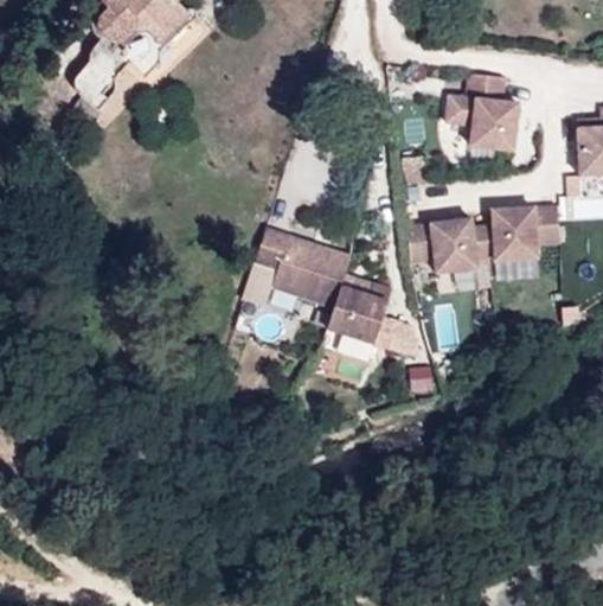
[(178,6),(170,0),(123,0),(158,30),(178,6)]
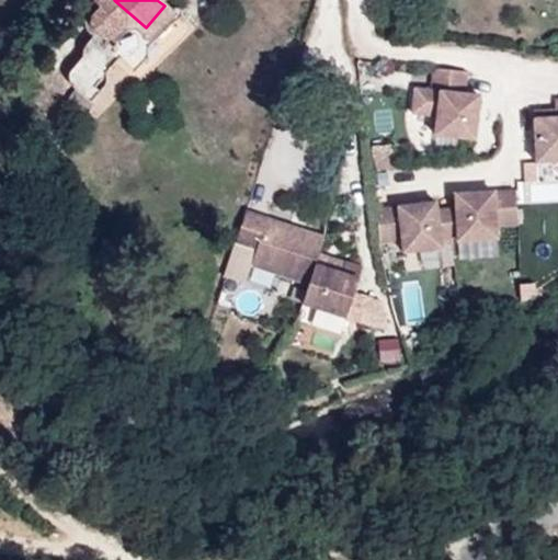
[(430,84),(412,83),(411,112),(435,113),(434,139),(478,141),(481,91),(468,90),(469,67),(431,64),(430,84)]
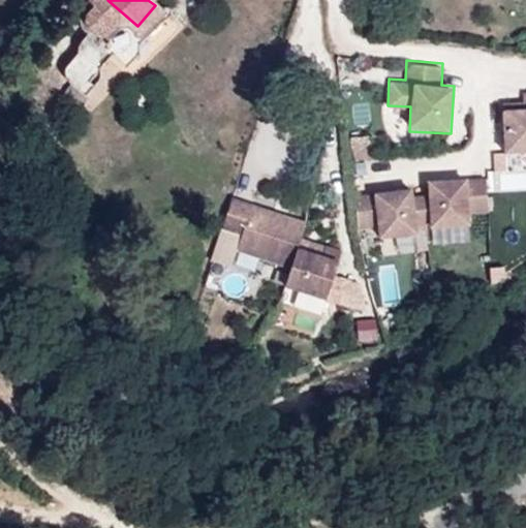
[(525,154),(525,89),(520,90),(521,102),(502,103),(504,156),(525,154)]
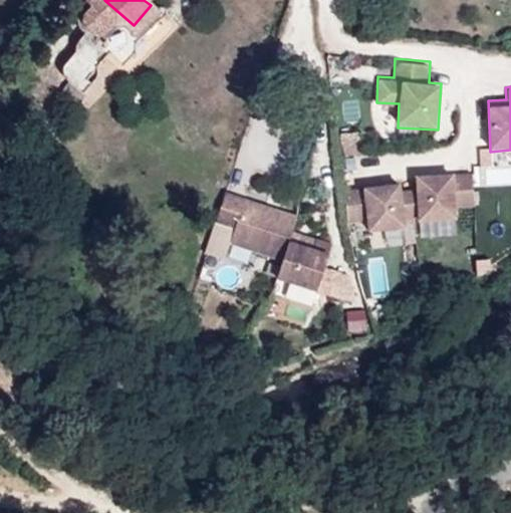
[(458,207),(475,206),(473,171),(415,174),(419,223),(459,220),(458,207)]
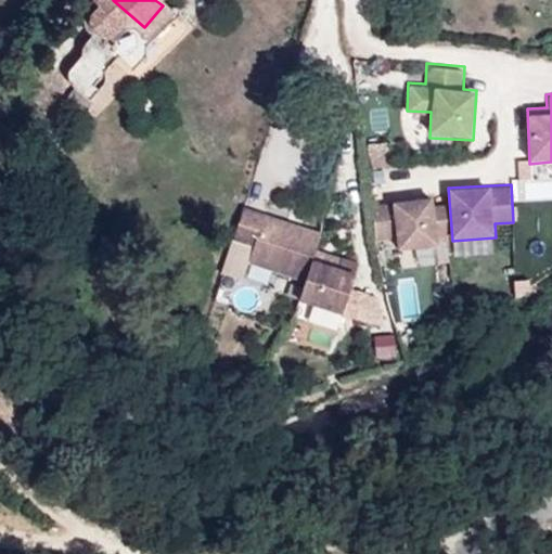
[(394,201),(398,249),(449,245),(446,197),(394,201)]
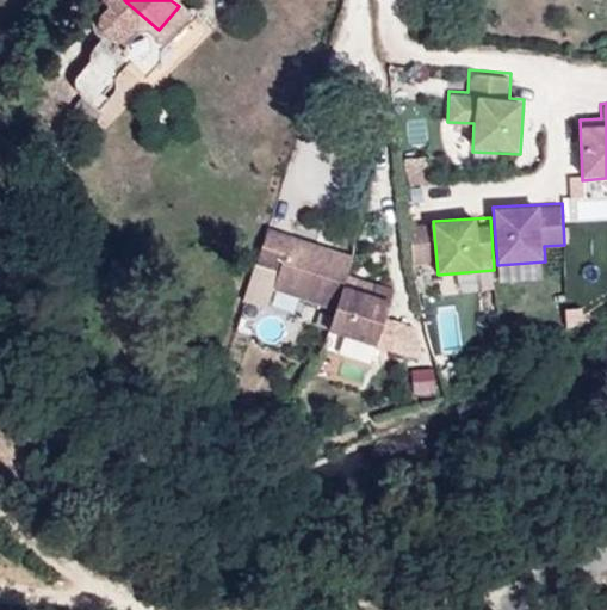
[(412,221),(412,262),(431,262),(431,221),(412,221)]
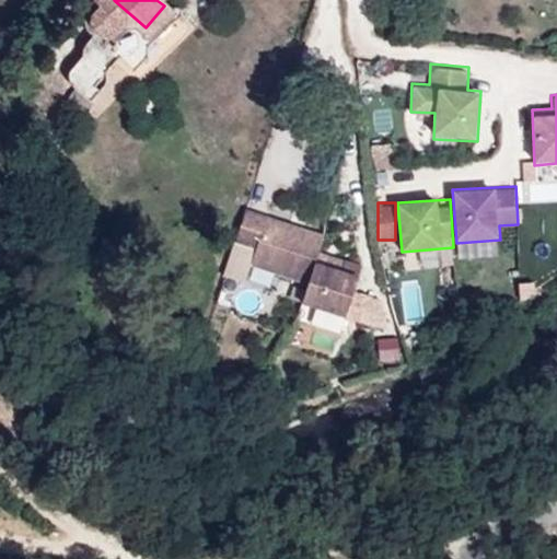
[(306,282),(322,230),(245,206),(224,272),(245,279),(250,265),(306,282)]
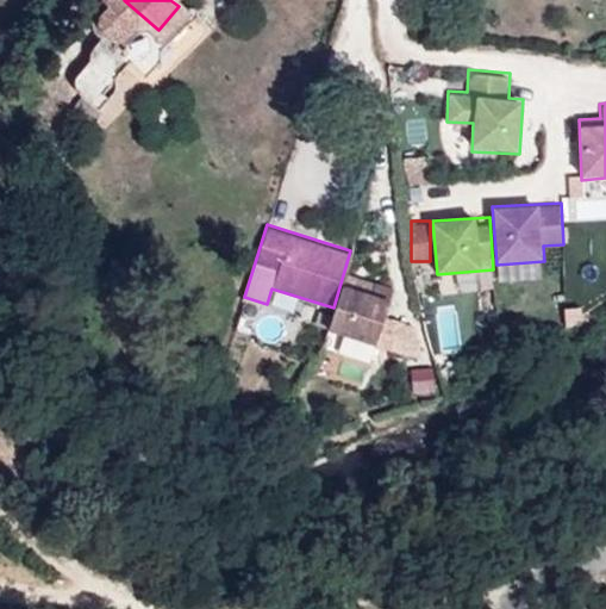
[(541,274),(541,263),(499,267),(500,277),(541,274)]
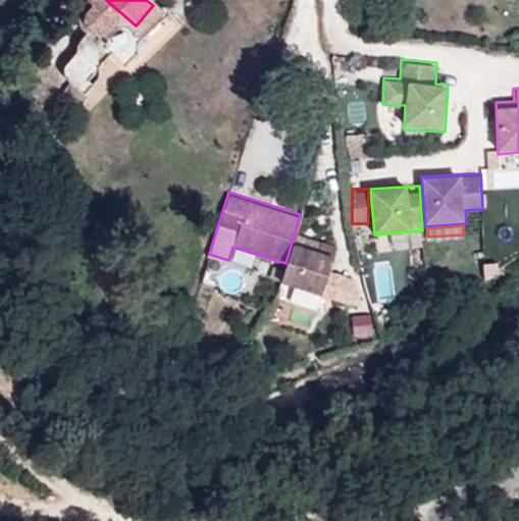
[(326,296),(338,243),(295,233),(283,287),(326,296)]
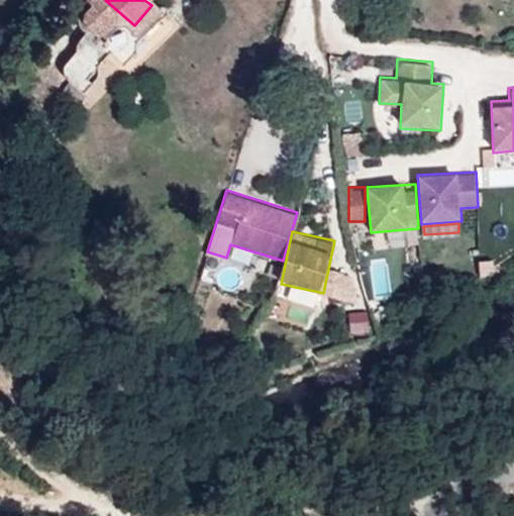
[(291,288),(288,299),(316,306),(318,296),(291,288)]
